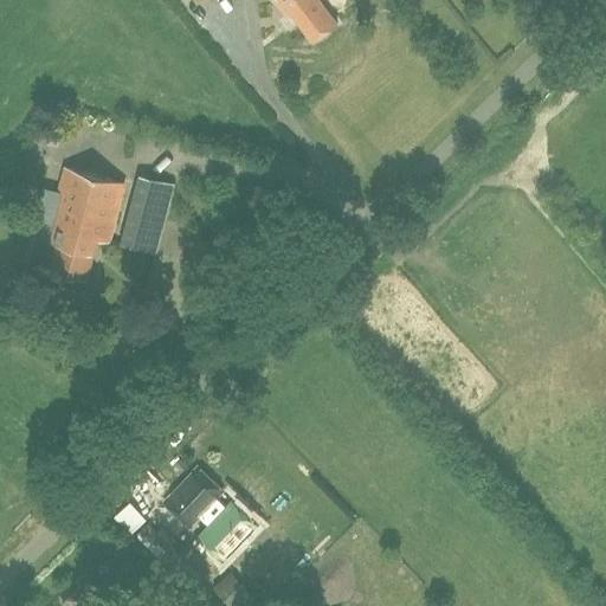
[(290,12),(313,42),(337,21),(320,0),(274,0),(285,15),(290,12)]
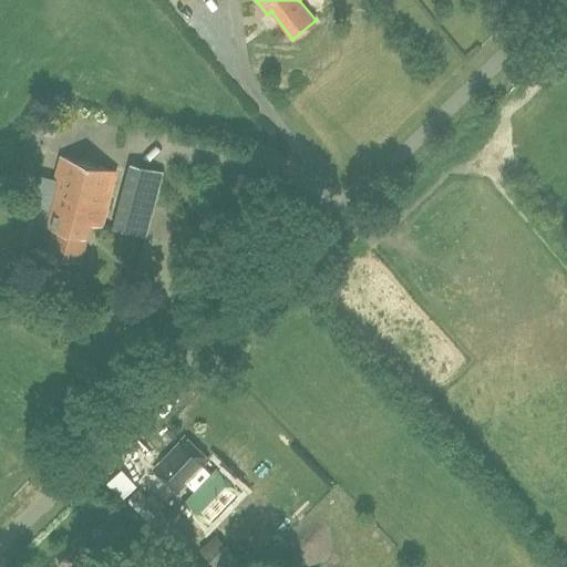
[(63,156),(49,212),(41,209),(32,241),(49,247),(48,250),(80,259),(90,223),(101,225),(116,171),(63,156)]
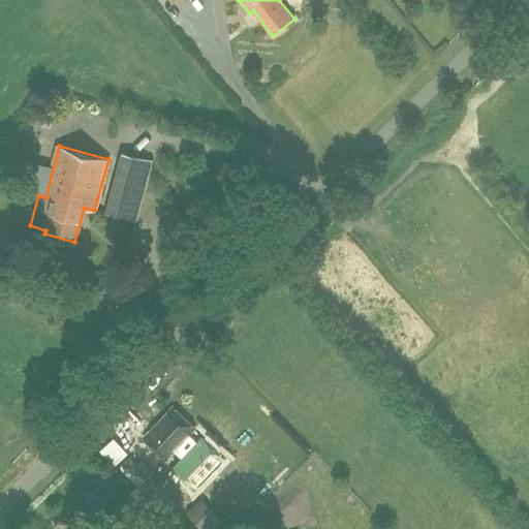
[(123,153),(105,214),(135,222),(153,161),(123,153)]
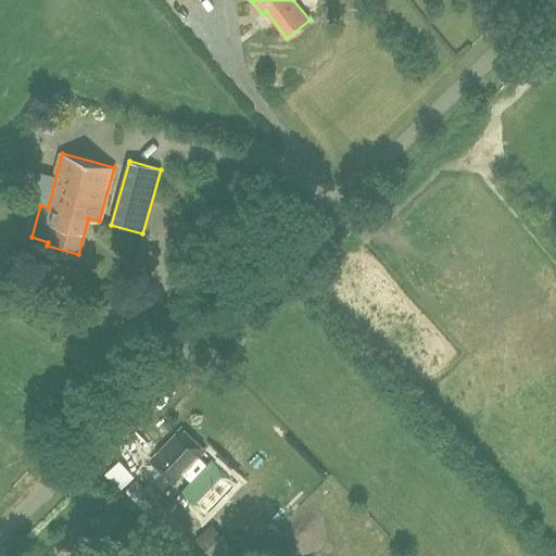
[(203,451),(181,430),(151,462),(173,482),(203,451)]
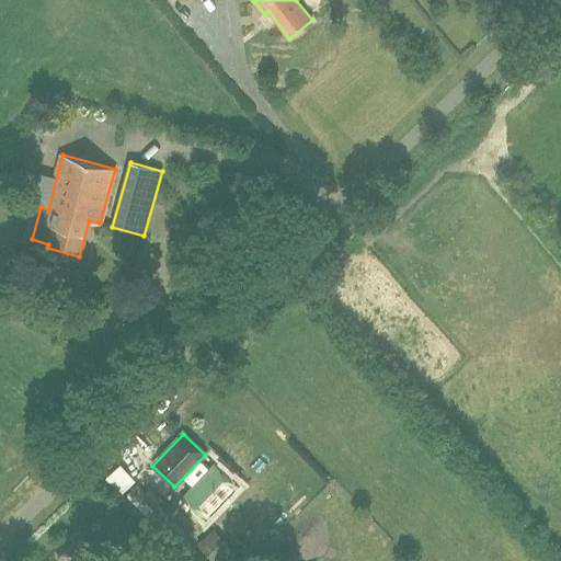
[(245,560),(215,527),(190,551),(198,560),(245,560)]
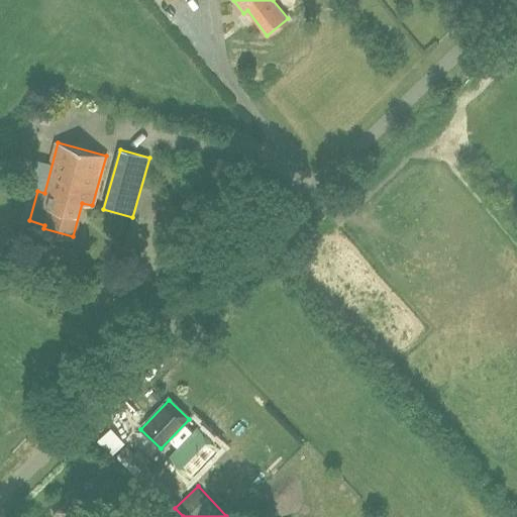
[(95,516),(96,516),(88,508),(86,511),(74,499),(55,516),(95,516)]
